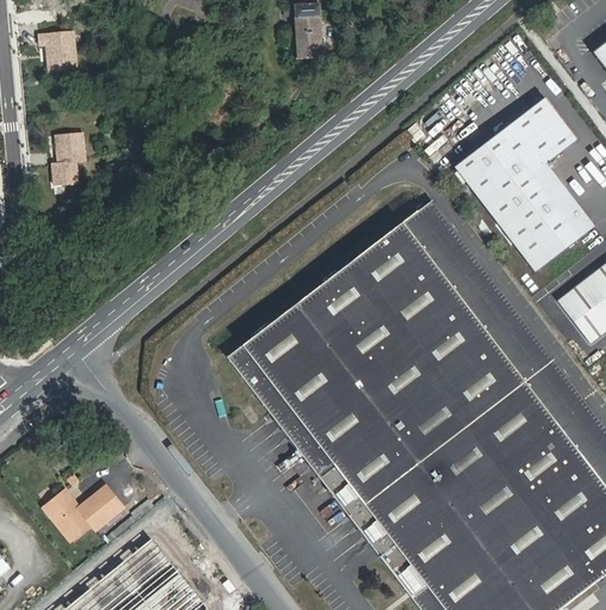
[(298,0),(302,61),(328,59),(325,0),(298,0)]
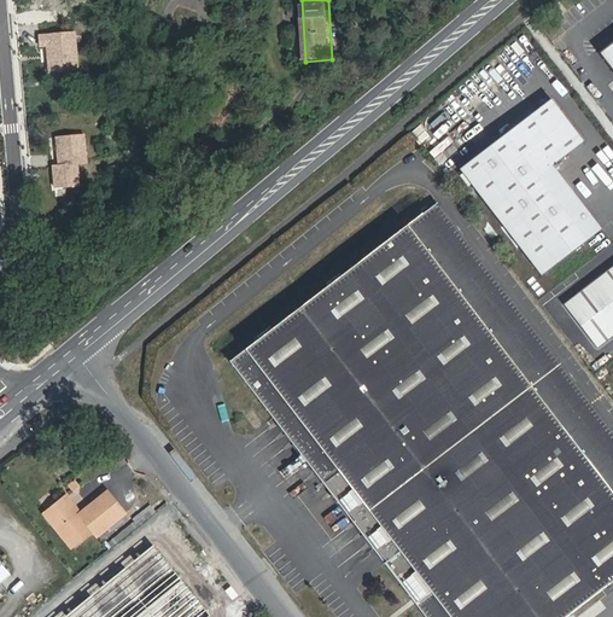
[(46,33),(47,47),(53,46),(56,71),(87,70),(85,30),(46,33)]
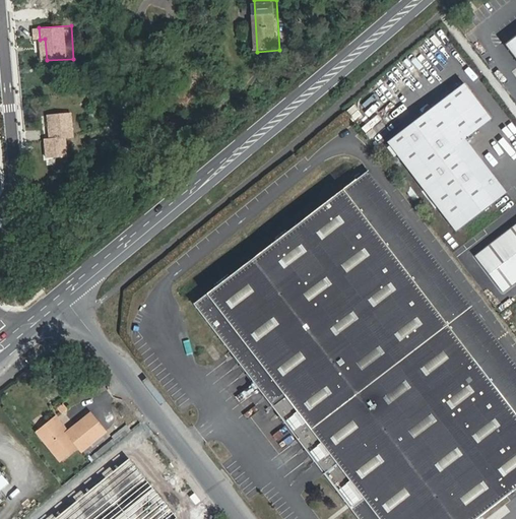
[(496,122),(468,87),(391,145),(460,236),(510,197),(469,143),(496,122)]
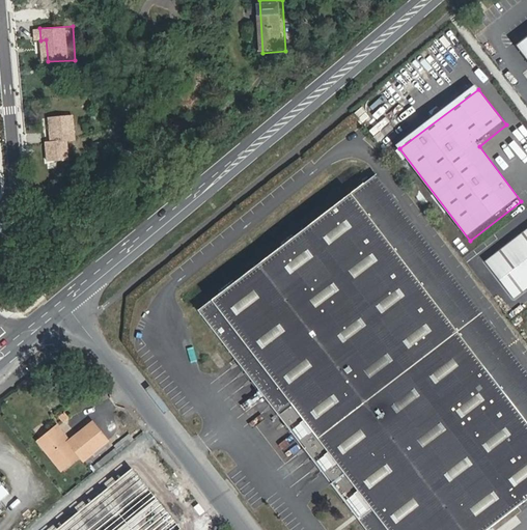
[(50,140),(53,161),(76,159),(74,141),(83,140),(80,113),(53,116),(56,139),(50,140)]
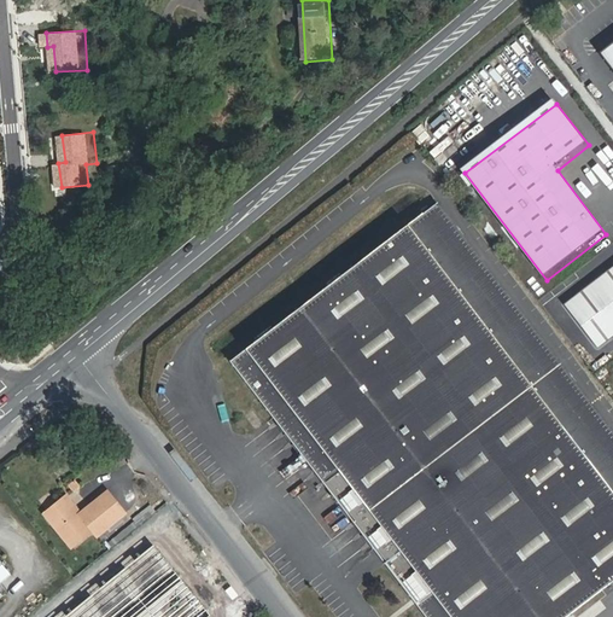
[(612,443),(431,205),(420,213),(612,464),(612,443)]
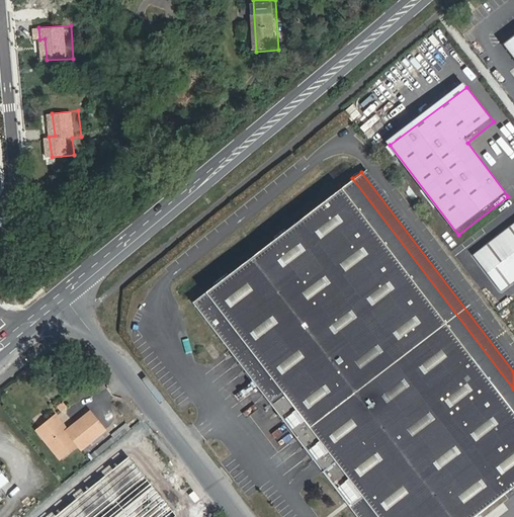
[(513,389),(352,178),(190,303),(356,516),(474,516),(513,486),(513,389)]
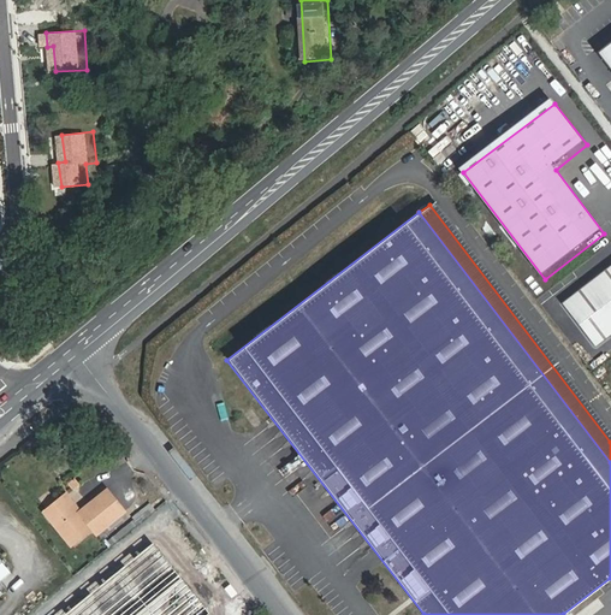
[(610,272),(567,307),(601,352),(610,344),(610,272)]
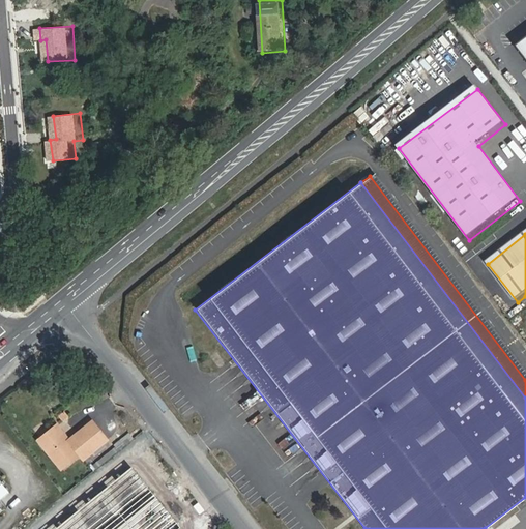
[(57,412),(52,415),(55,420),(61,417),(57,412)]
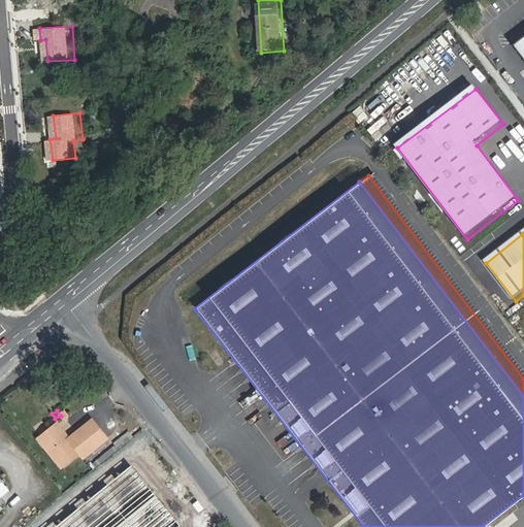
[(70,438),(59,424),(39,437),(63,467),(82,454),(85,458),(110,439),(94,419),(75,433),(76,435),(70,438)]
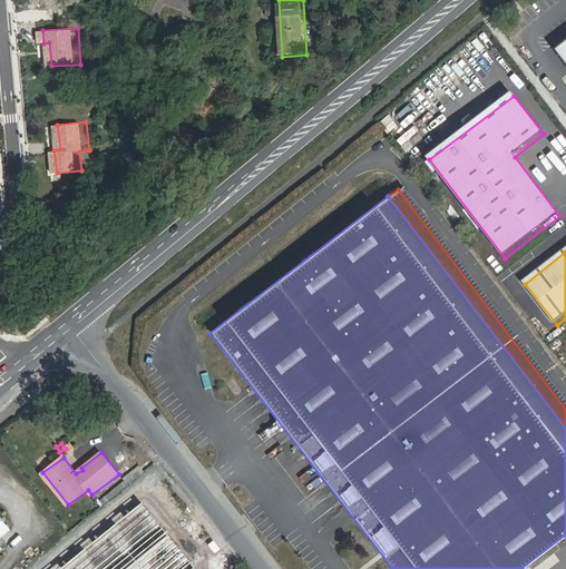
[(147,462),(126,480),(130,487),(153,470),(147,462)]
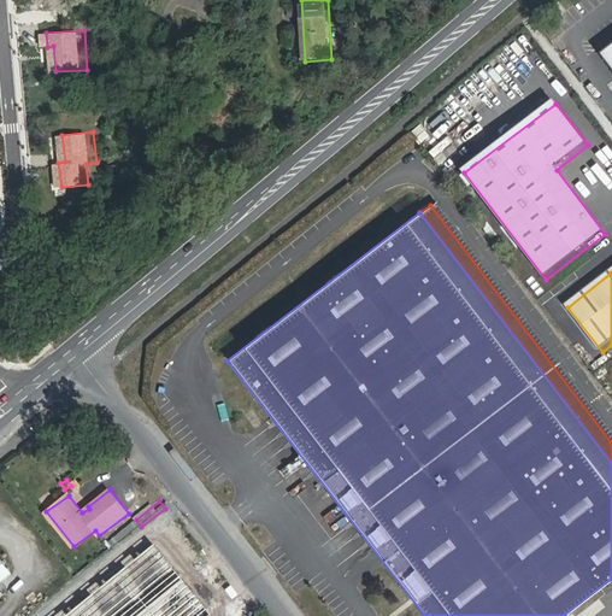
[(0,585),(15,575),(0,556),(0,585)]
